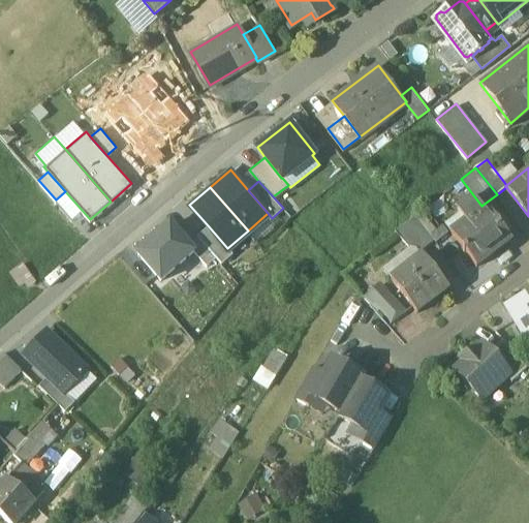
[(486,210),(470,221),(468,218),(452,231),(477,264),(511,238),(502,224),(498,227),(486,210)]
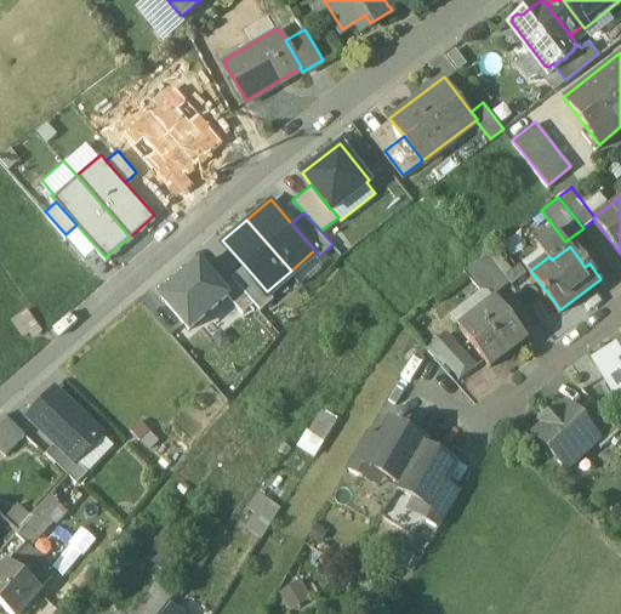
[(511,280),(489,250),(471,265),(493,294),(511,280)]
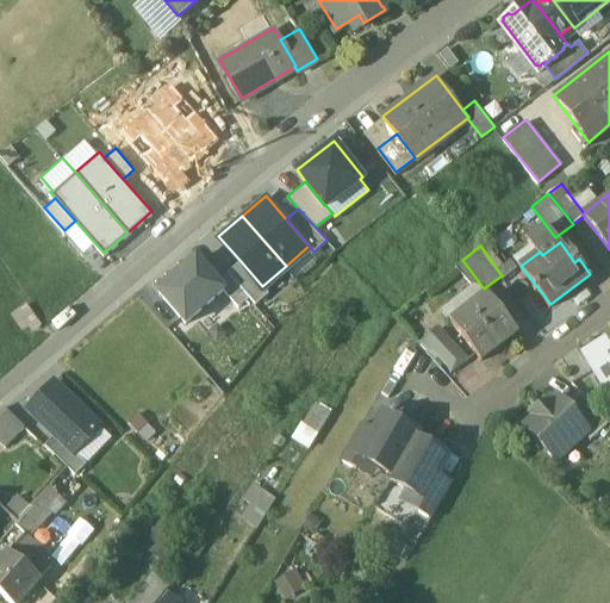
[(159,287),(185,319),(223,287),(210,272),(195,255),(159,287)]
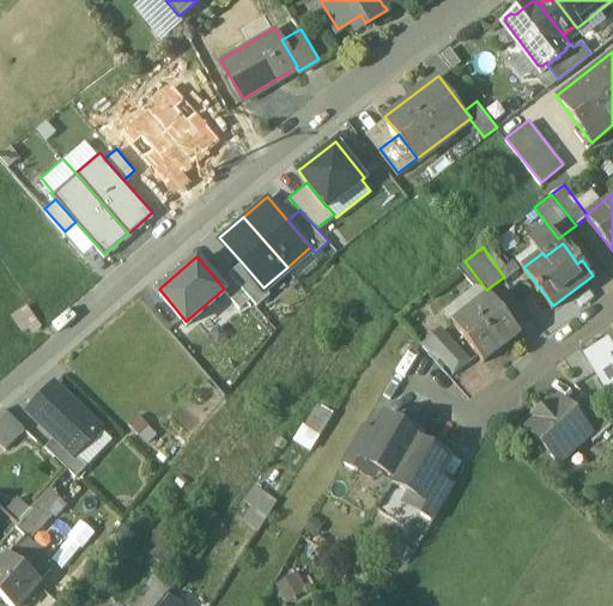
[(268,292),(263,288),(241,261),(229,272),(250,296),(256,303),(268,292)]
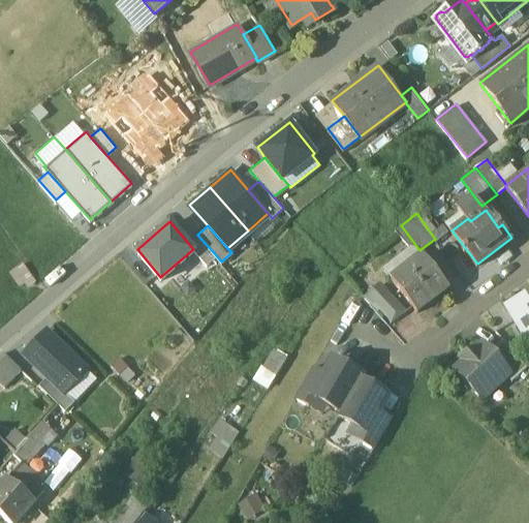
[(191,227),(182,236),(193,249),(206,264),(216,255),(197,235),(191,227)]
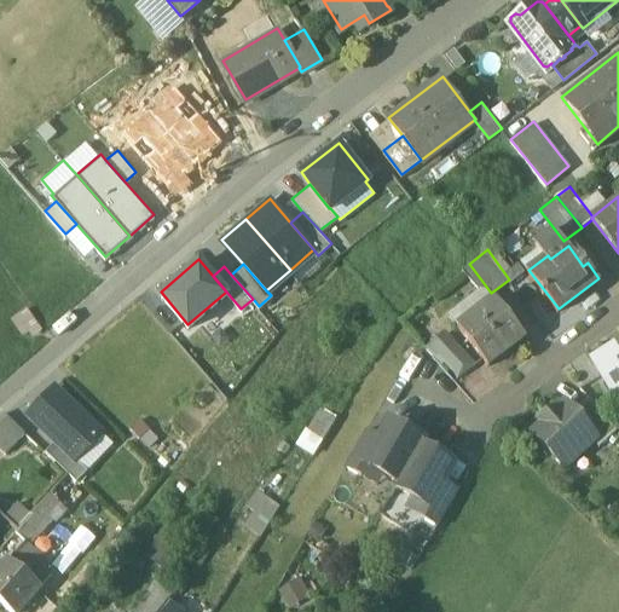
[(495,298),(458,324),(489,364),(524,336),(495,298)]
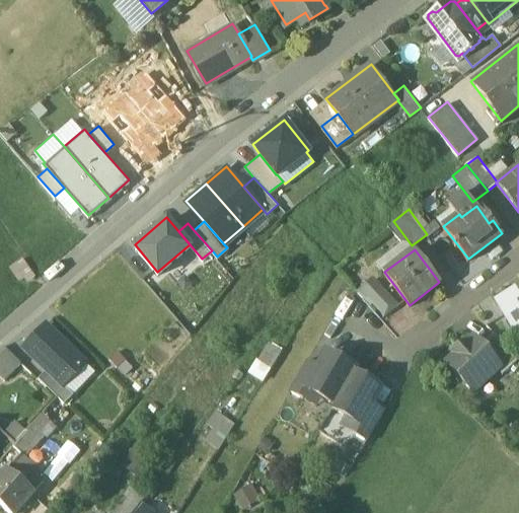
[(372,273),(357,288),(385,315),(400,300),(372,273)]
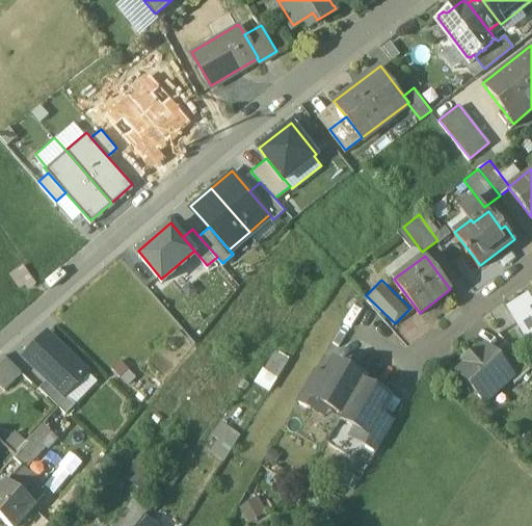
[(531,306),(527,297),(510,308),(528,337),(531,334),(531,306)]
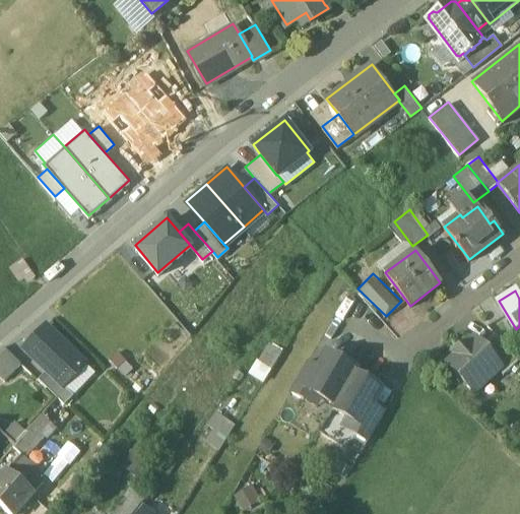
[(86,361),(48,324),(25,347),(48,367),(65,384),(86,361)]
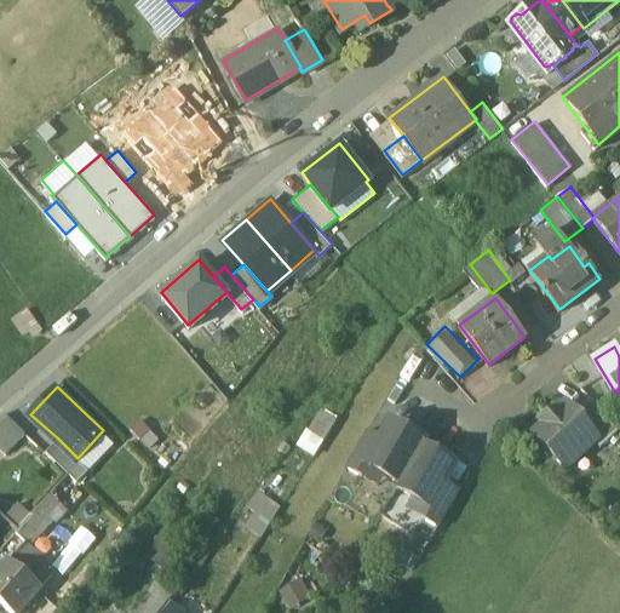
[(619,427),(590,395),(575,408),(598,434),(593,437),(601,445),(619,427)]
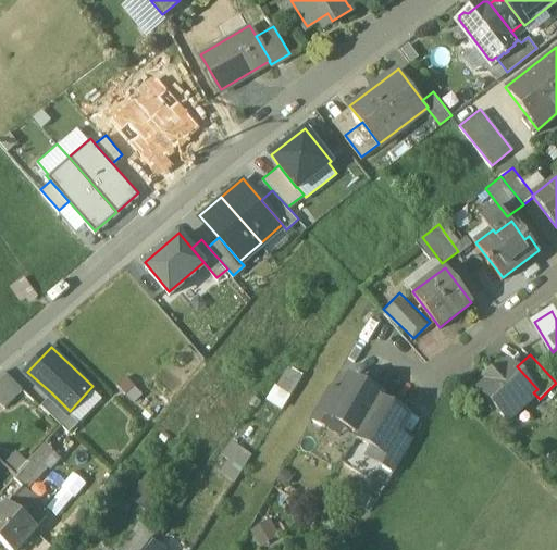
[(517,366),(509,359),(499,367),(498,365),(487,376),(489,377),(479,387),(508,417),(533,392),(537,389),(517,366)]
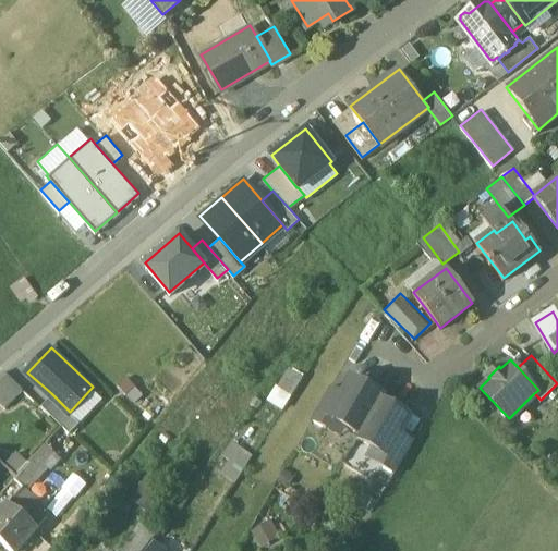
[(288,363),(269,396),(284,405),(303,370),(288,363)]
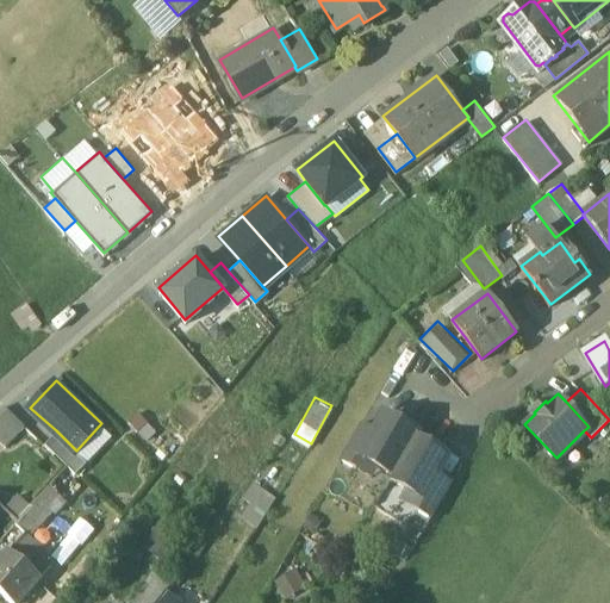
[(25,423),(5,404),(0,409),(0,437),(5,443),(25,423)]
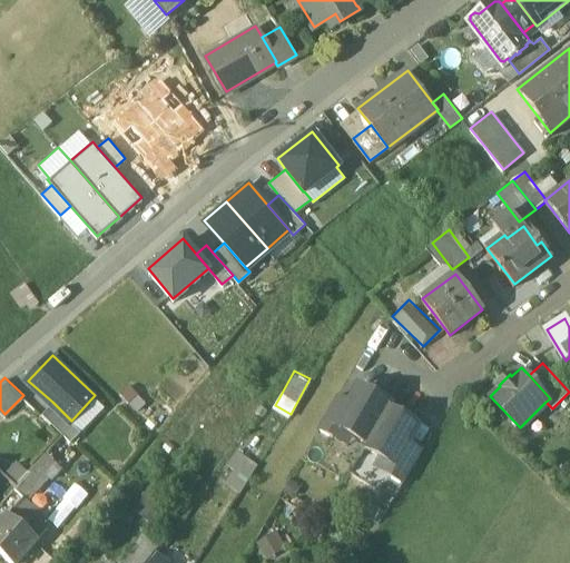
[(373,395),(366,391),(365,387),(362,385),(359,385),(351,399),(353,401),(338,425),(366,442),(367,442),(389,406),(391,402),(377,394),(374,395),(373,395)]
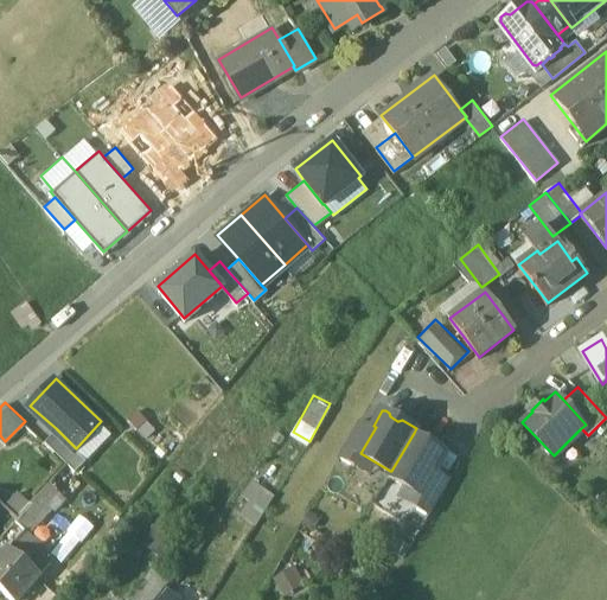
[(359,417),(338,454),(355,464),(360,453),(376,427),(374,426),(359,417)]
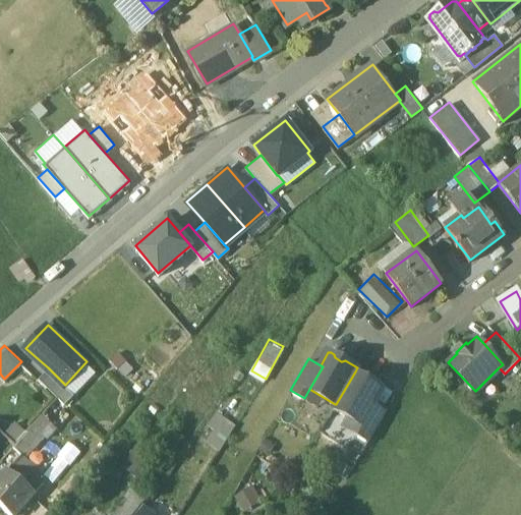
[(48,367),(39,379),(65,403),(74,392),(65,385),(48,367)]
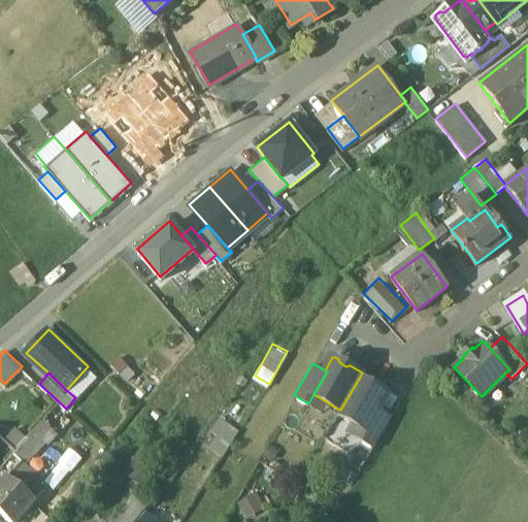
[(360,377),(340,410),(339,410),(338,414),(365,429),(377,406),(380,408),(388,394),(387,391),(383,389),(380,390),(373,387),(372,384),(360,377)]
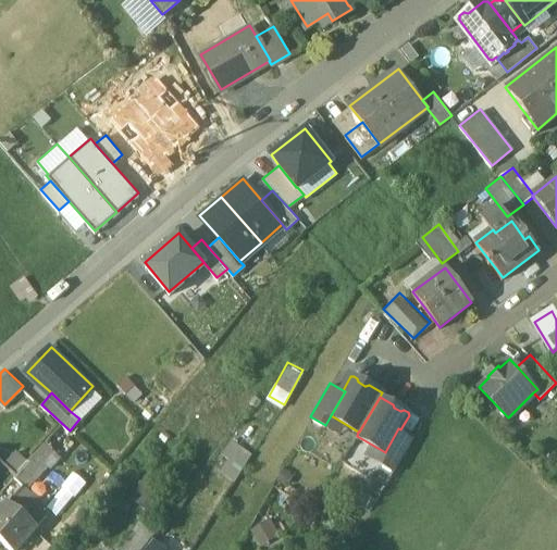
[(41,423),(5,463),(16,473),(45,440),(51,434),(52,433),(41,423)]
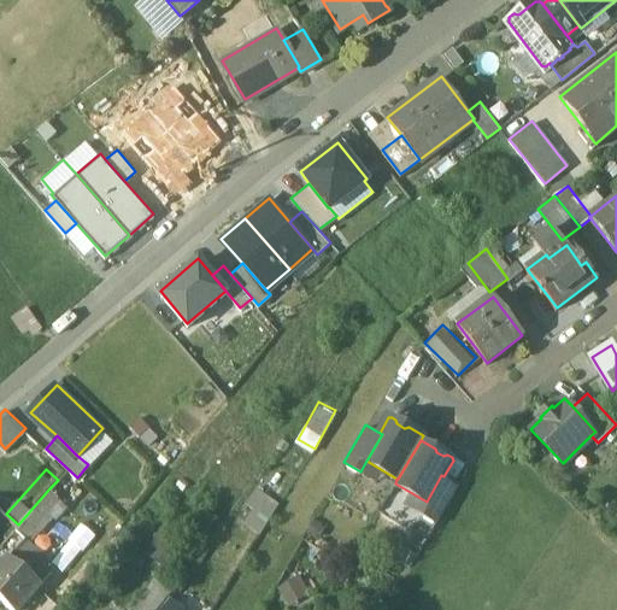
[(444,476),(441,475),(427,502),(421,512),(436,521),(458,484),(444,476)]
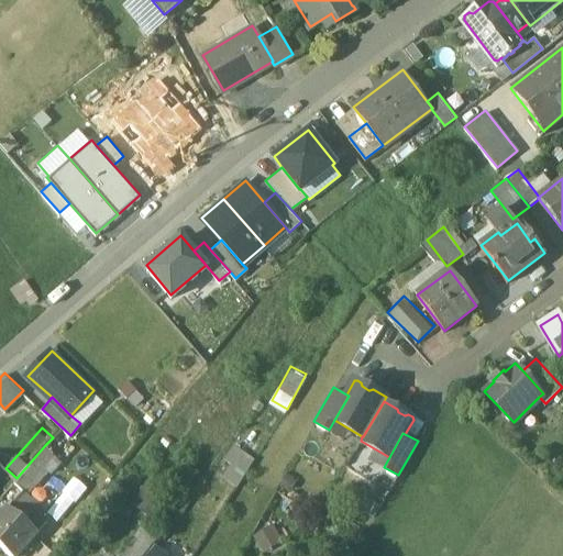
[(233,441),(218,470),(240,481),(254,452),(233,441)]
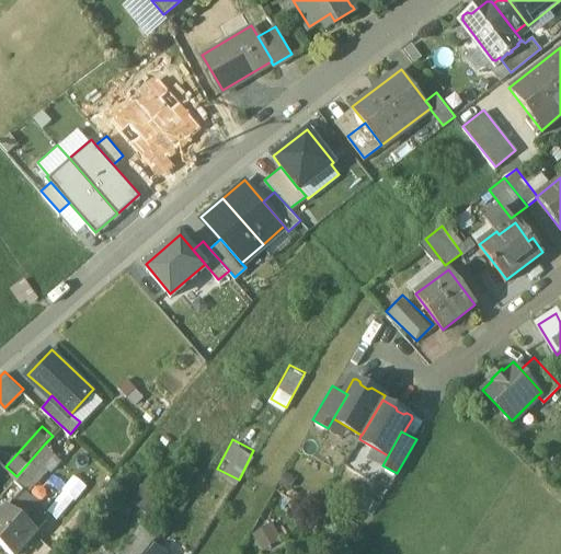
[(16,476),(13,480),(25,491),(43,471),(41,469),(45,463),(50,468),(60,457),(45,443),(16,476)]
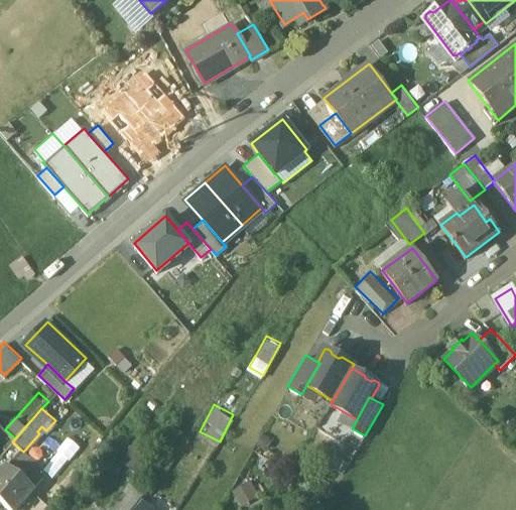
[(23,477),(9,464),(0,474),(0,498),(14,509),(34,486),(23,477)]
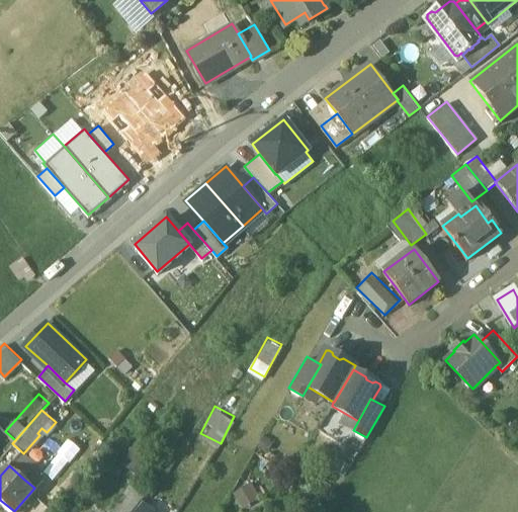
[(45,477),(33,467),(23,479),(34,488),(45,477)]
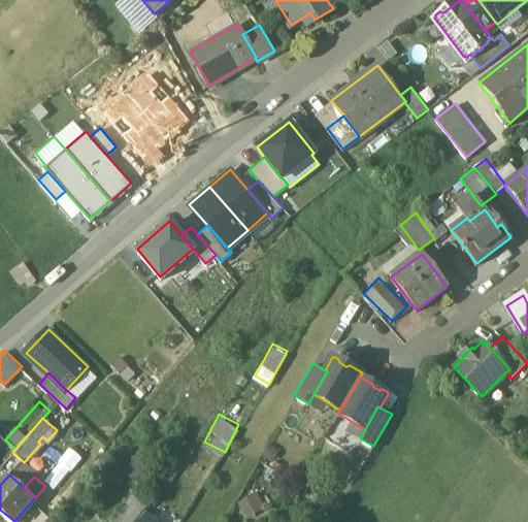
[(135,504),(120,521),(133,521),(142,510),(135,504)]
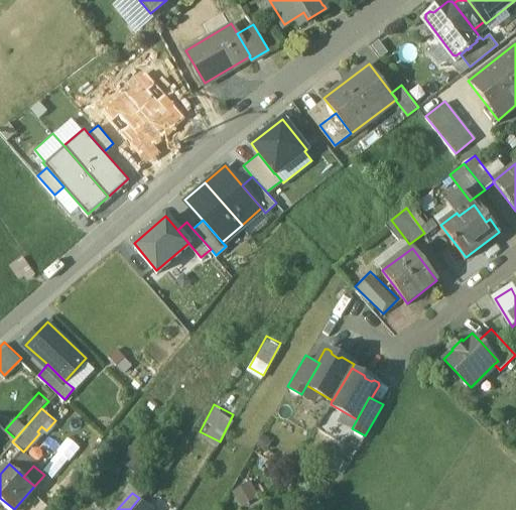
[(155,509),(139,498),(130,509),(155,509)]
